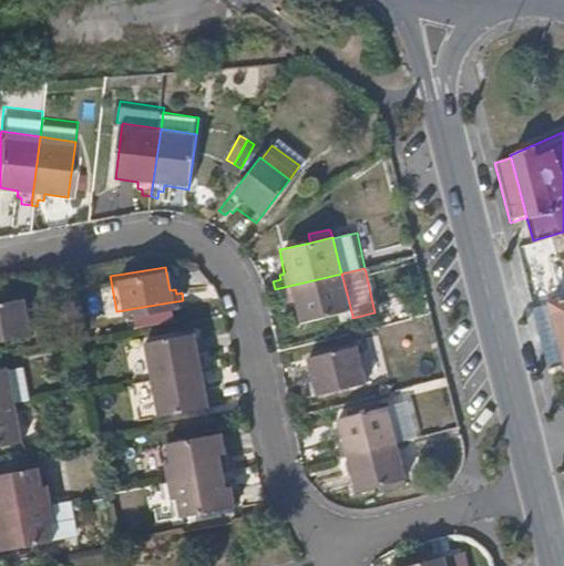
[(341,274),(275,289),(277,297),(284,296),(284,300),(290,299),(296,325),(351,311),(341,274)]
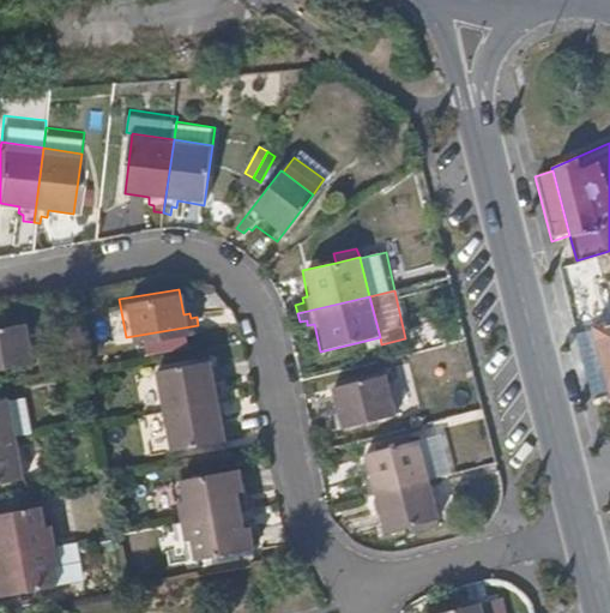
[(0,358),(50,350),(43,312),(0,319),(0,358)]
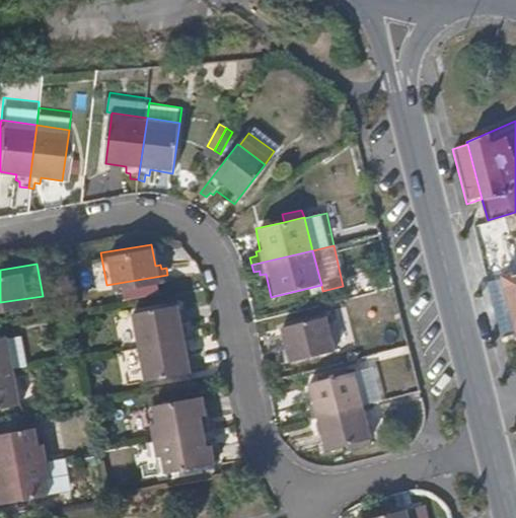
[(394,287),(391,274),(378,277),(381,290),(394,287)]
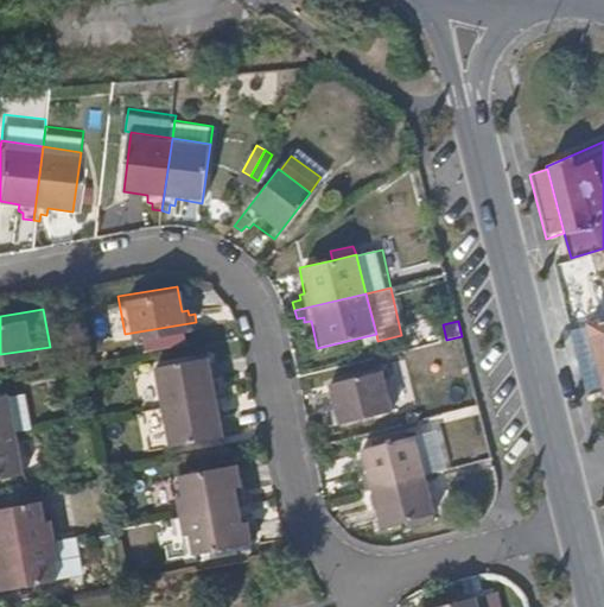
[(603,321),(589,326),(603,383),(603,321)]
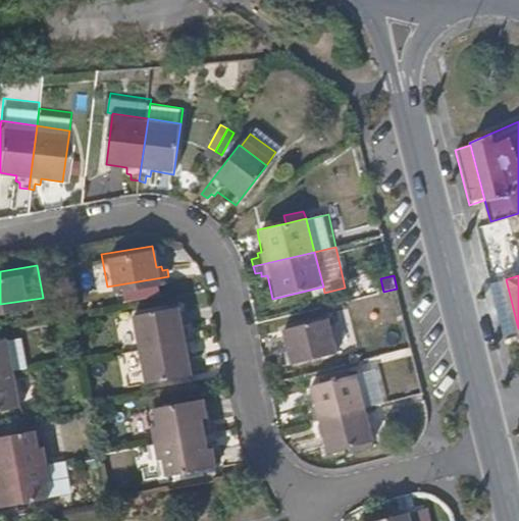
[(518,328),(506,279),(488,284),(502,337),(518,332),(518,328)]
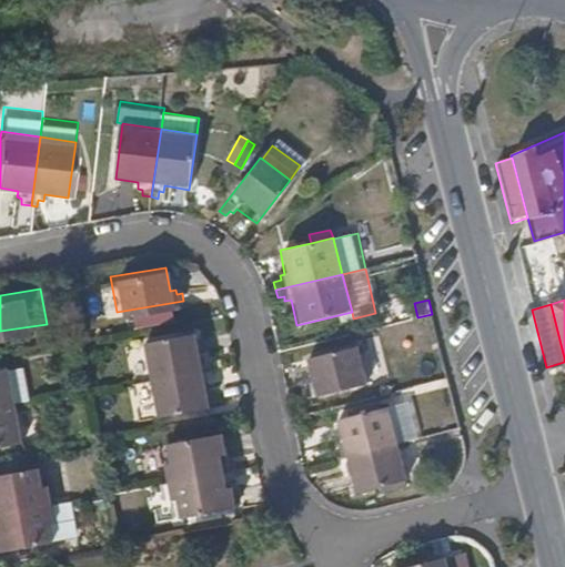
[(140,375),(208,364),(207,356),(200,356),(199,351),(193,352),(190,330),(134,338),(140,375)]
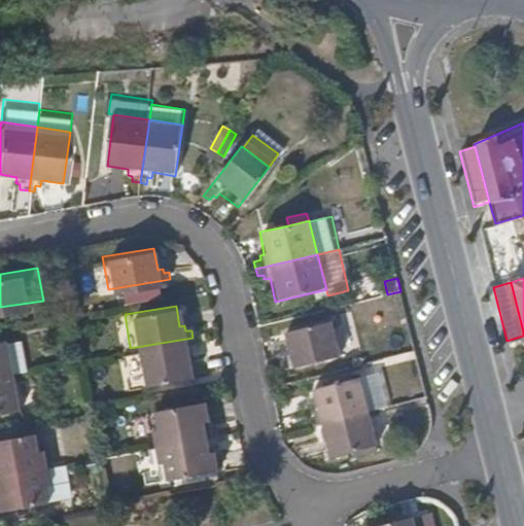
[(337,357),(327,323),(266,338),(268,346),(274,345),(275,348),(280,347),(285,370),(337,357)]
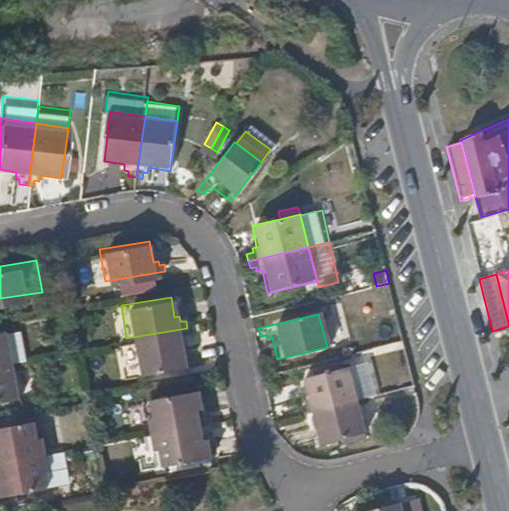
[(0,359),(14,357),(8,323),(0,324),(0,359)]
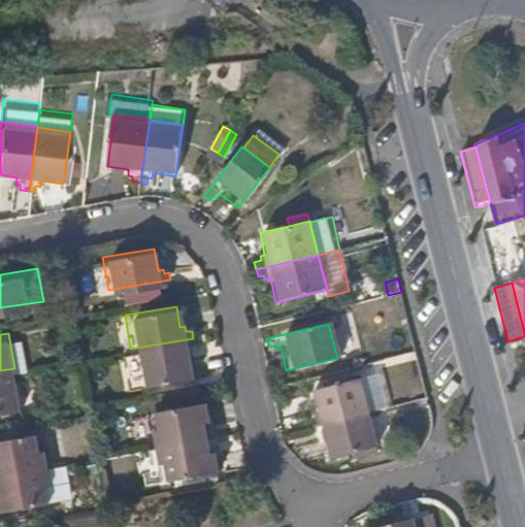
[(194,347),(193,338),(130,349),(136,383),(188,374),(184,353),(189,352),(189,348),(194,347)]
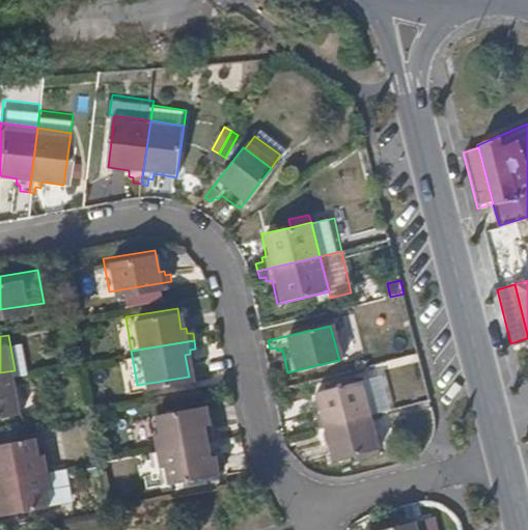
[(15,370),(0,372),(0,408),(20,405),(15,370)]
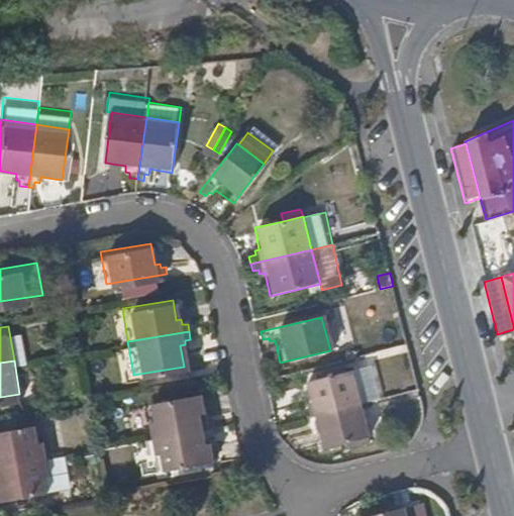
[(357,366),(366,399),(383,395),(375,362),(357,366)]
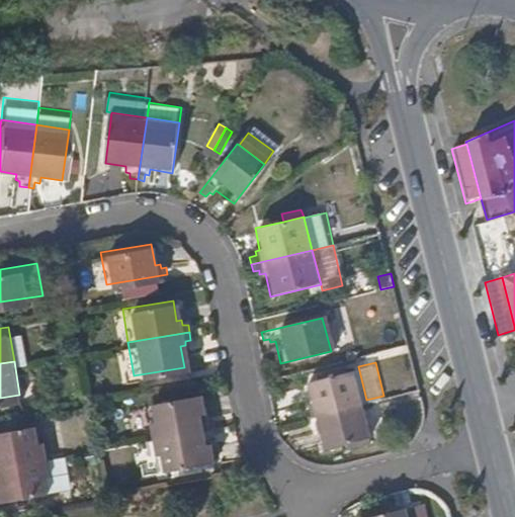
[(301,418),(362,404),(355,370),(306,382),(311,404),(305,406),(306,410),(298,412),(301,418)]
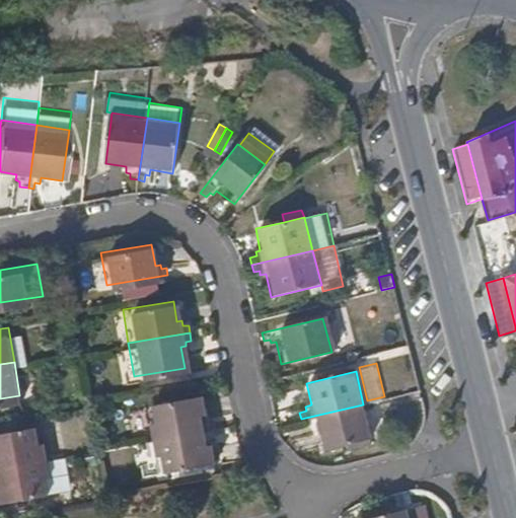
[(152,436),(216,425),(215,419),(210,420),(207,410),(205,411),(202,393),(150,401),(153,418),(149,419),(152,436)]
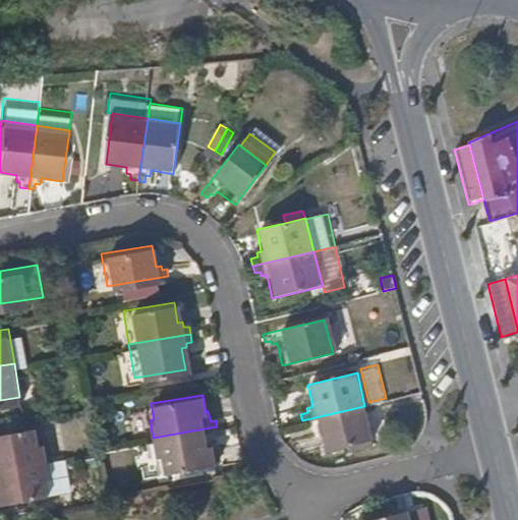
[(372,440),(364,406),(302,420),(304,429),(311,428),(311,431),(318,430),(323,452),(372,440)]
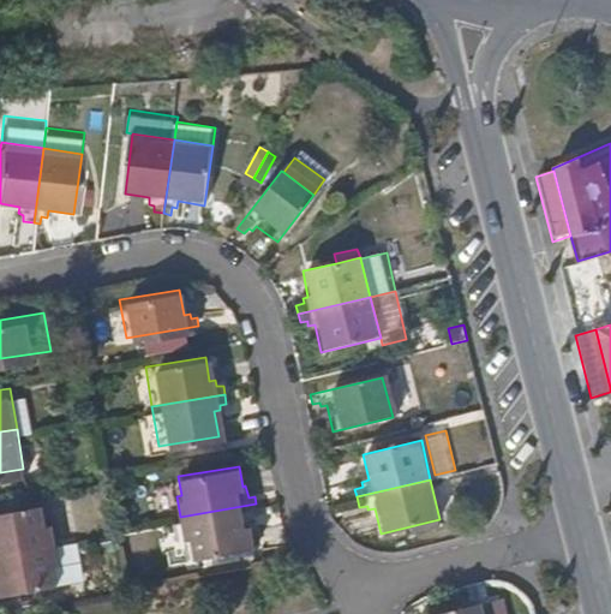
[(0,546),(71,535),(67,514),(61,516),(58,496),(0,505),(0,519),(1,525),(0,525),(0,546)]
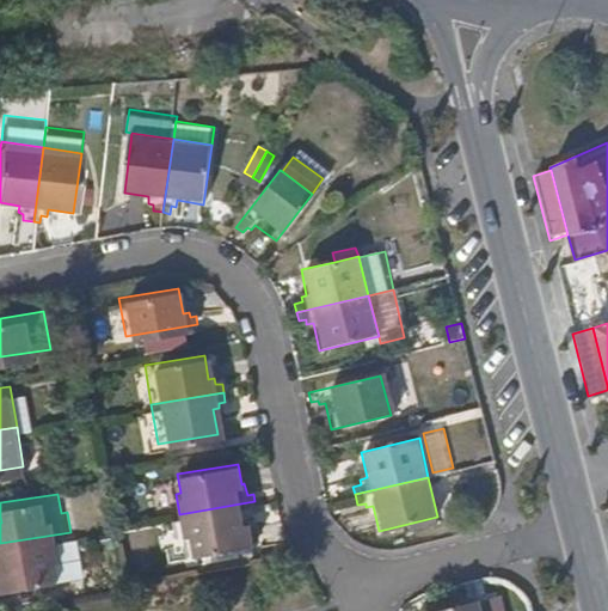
[(255,501),(179,514),(183,535),(188,533),(190,553),(251,542),(246,525),(251,523),(249,512),(256,509),(255,501)]
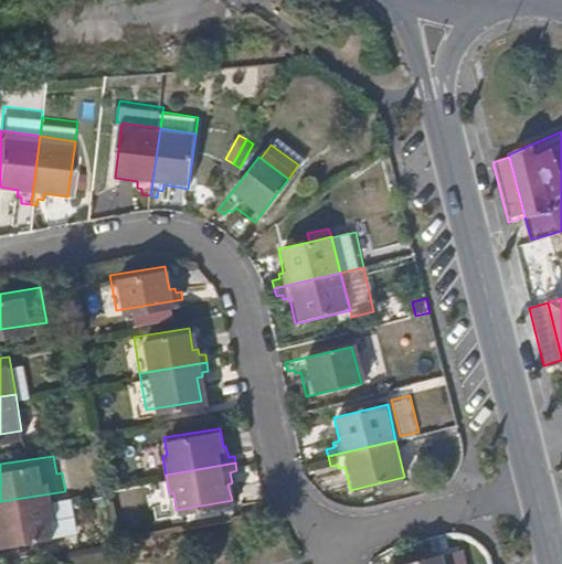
[(67,509),(65,491),(0,501),(0,509),(1,510),(3,520),(7,520),(10,538),(65,529),(63,510),(67,509)]
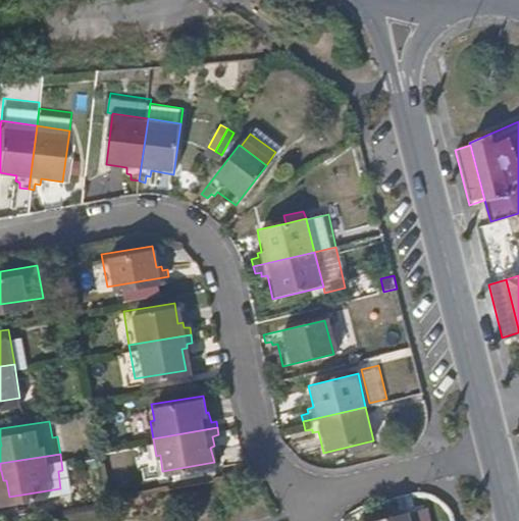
[(407,520),(405,511),(363,520),(407,520)]
